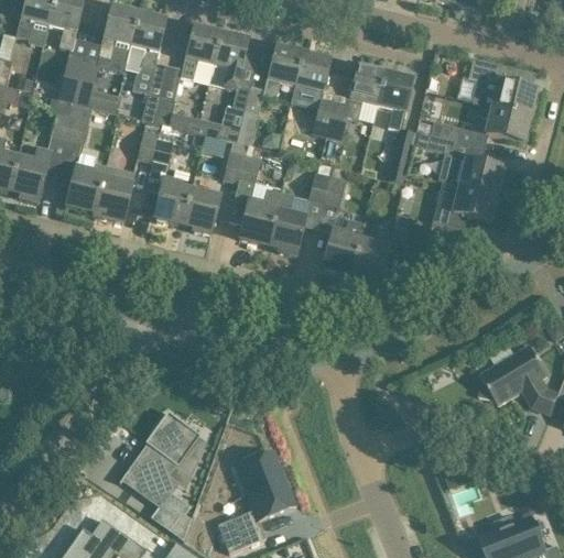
[(49,24),(54,2),(54,0),(23,0),(15,36),(29,40),(34,20),(49,24)]
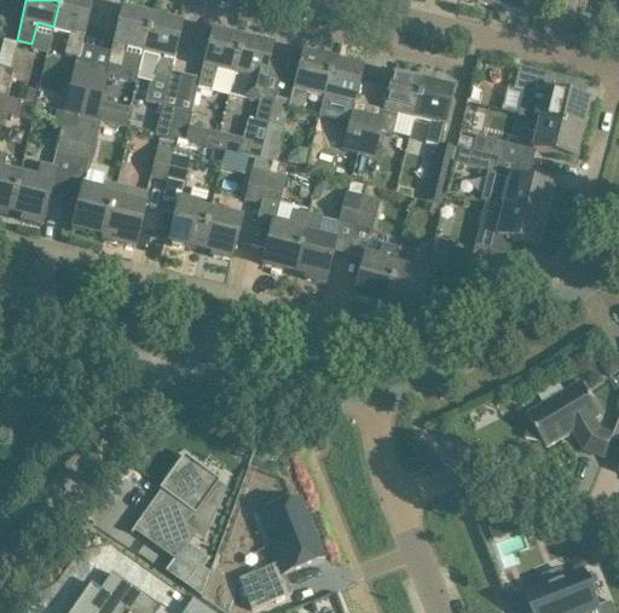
[(59,0),(59,3),(53,27),(70,30),(65,51),(79,53),(92,0),(59,0)]
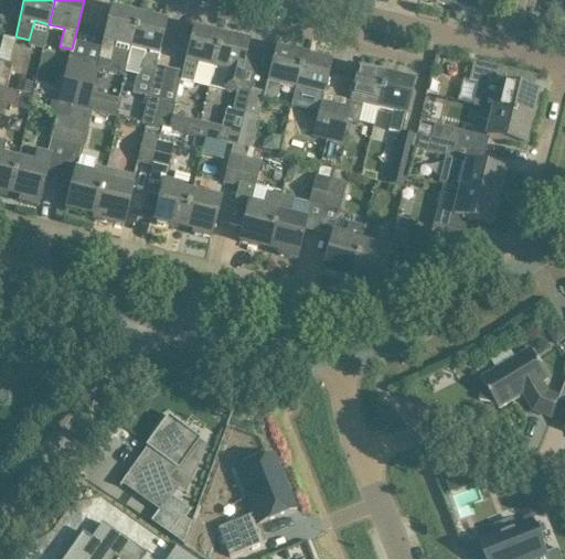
[(446,0),(446,1),(473,9),(476,0),(446,0)]
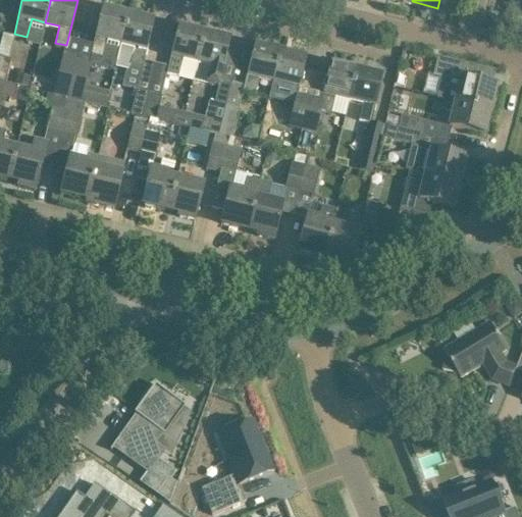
[(513,0),(510,12),(521,14),(521,0),(513,0)]
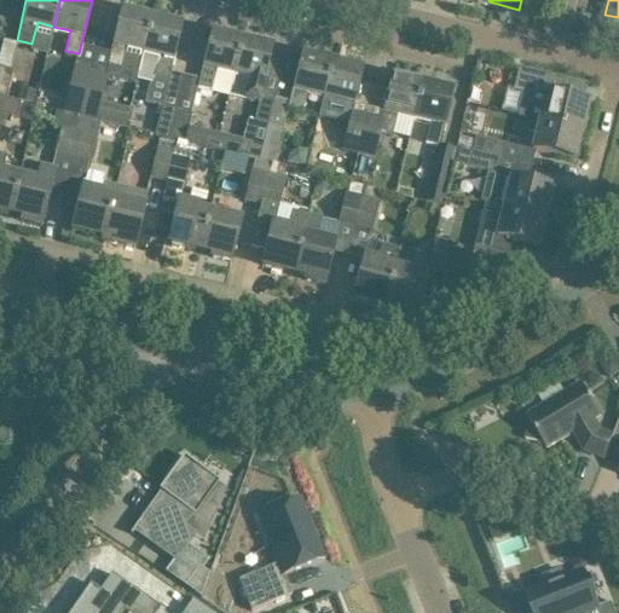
[(152,12),(121,5),(104,70),(104,71),(106,71),(136,79),(138,69),(150,24),(152,12)]
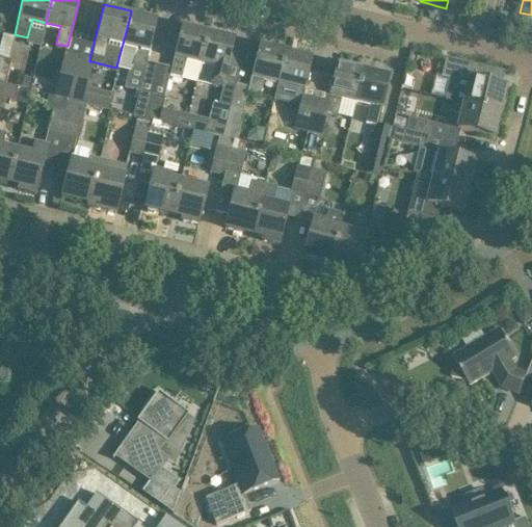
[(118,59),(145,66),(157,17),(131,10),(129,21),(118,59)]
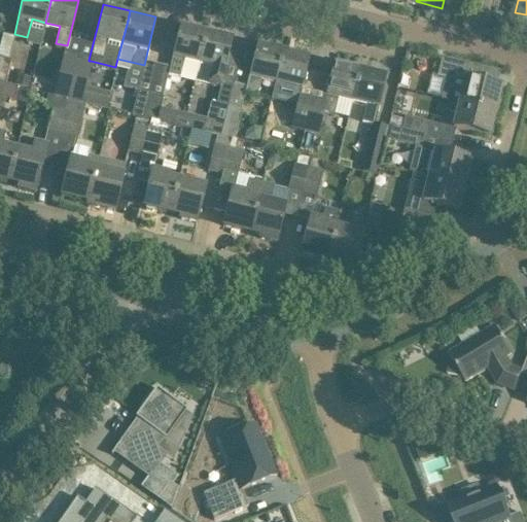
[(206,29),(179,23),(168,71),(195,77),(199,60),(204,39),(206,29)]
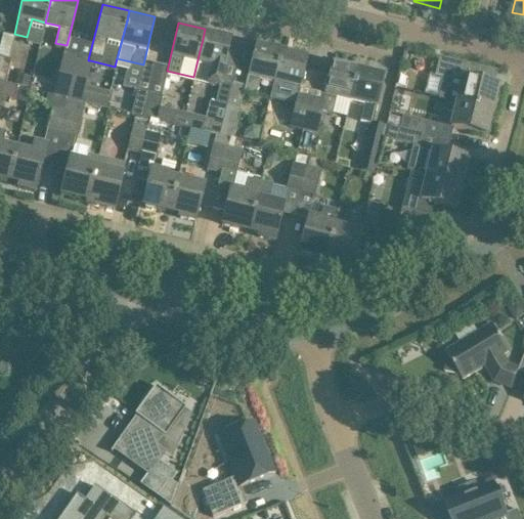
[(231,36),(205,29),(203,39),(198,59),(193,77),(219,83),(231,36)]
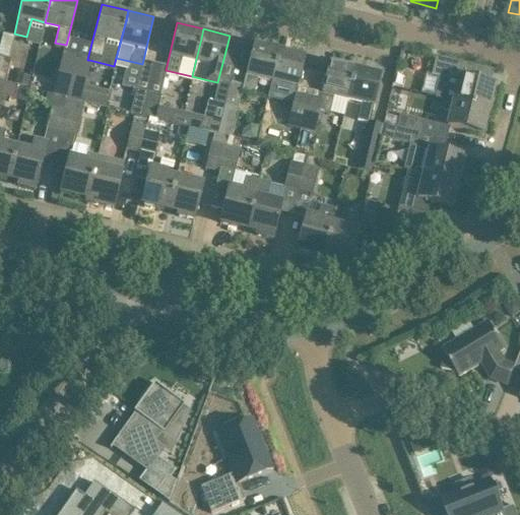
[(272,78),(277,57),(279,48),(253,41),(243,82),(231,79),(225,102),(239,105),(243,88),(254,91),(259,74),(272,78)]
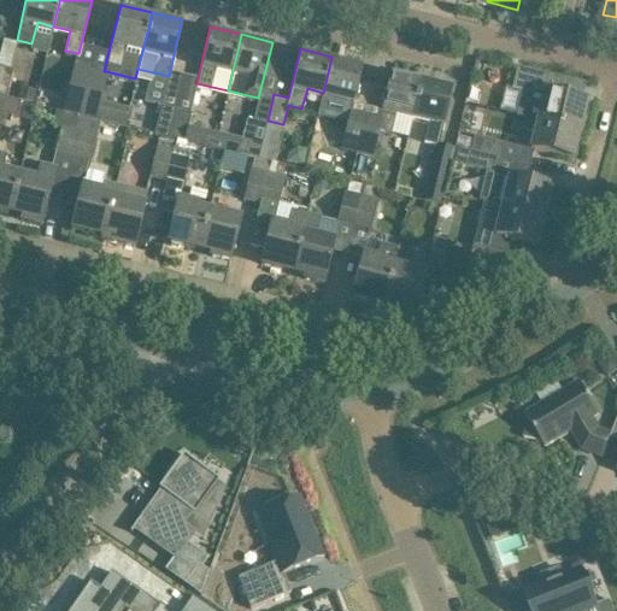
[(351,109),(362,64),(331,57),(329,68),(323,93),(338,97),(334,117),(347,119),(341,147),(357,151),(365,112),(351,109)]
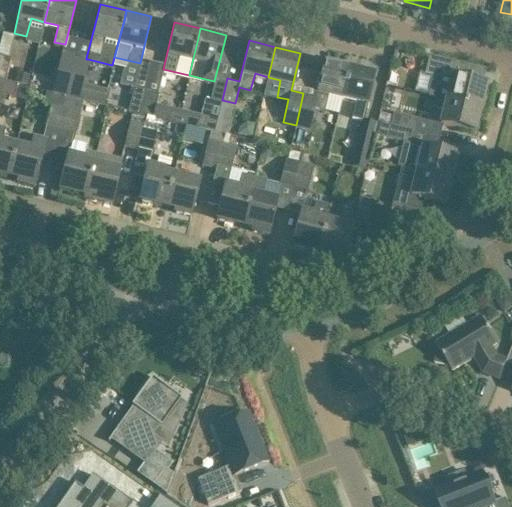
[(10,55),(8,54),(0,52),(0,76),(5,78),(10,55)]
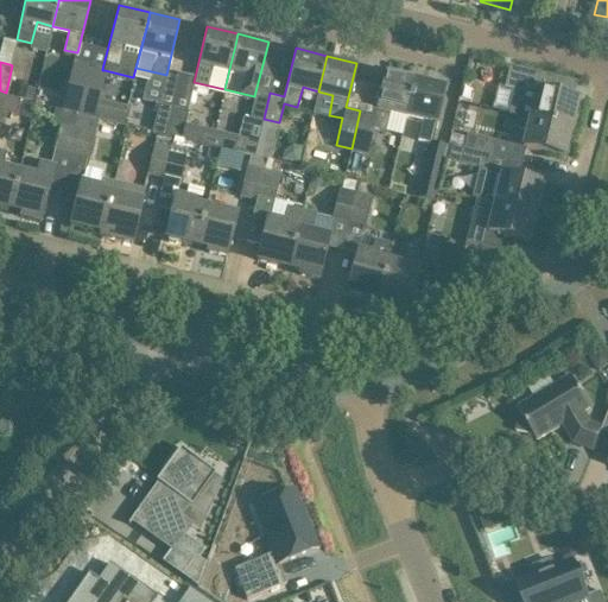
[(54,105),(78,111),(89,67),(73,62),(62,106),(54,103),(54,105)]
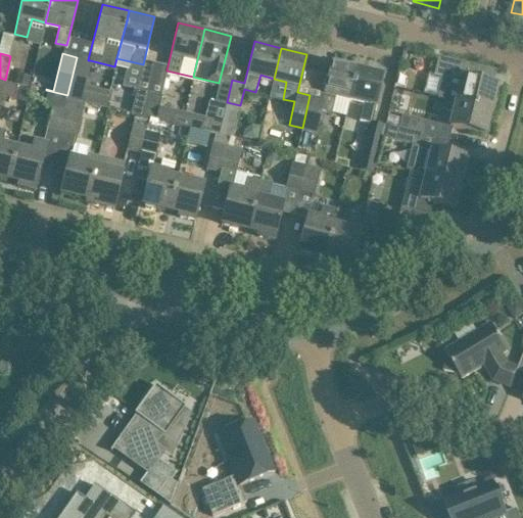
[(481,104),(491,107),(496,82),(473,77),(476,63),(438,54),(434,73),(442,75),(437,94),(443,95),(481,104)]
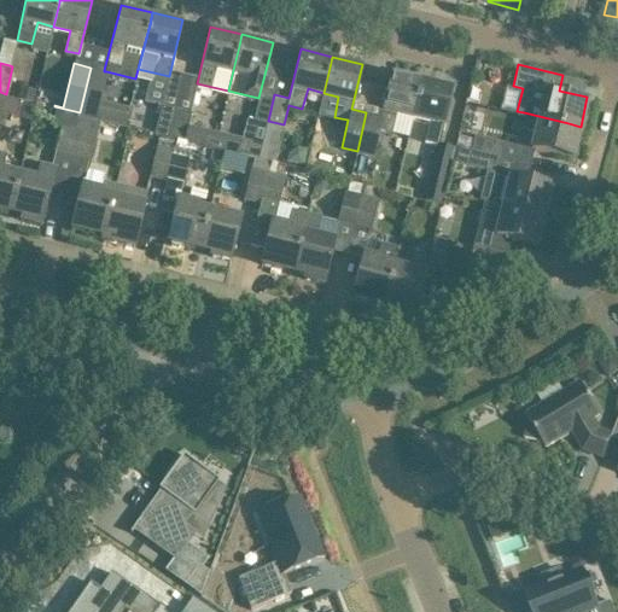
[(82,114),(95,116),(106,71),(104,71),(104,70),(91,68),(80,112),(82,114)]
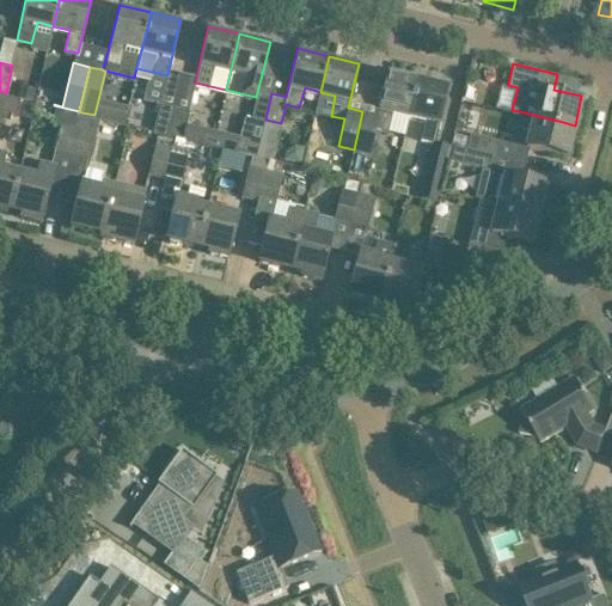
[(362,111),(354,150),(369,153),(375,126),(387,129),(393,109),(410,112),(416,90),(418,78),(387,71),(377,115),(362,111)]
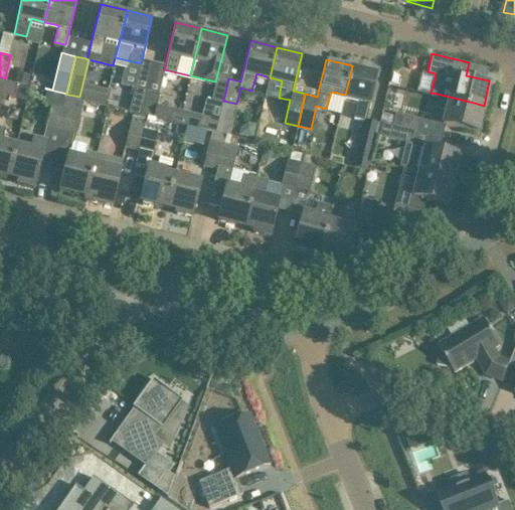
[(354,115),(363,118),(365,118),(377,71),(352,65),(350,75),(345,95),(358,99),(354,115)]
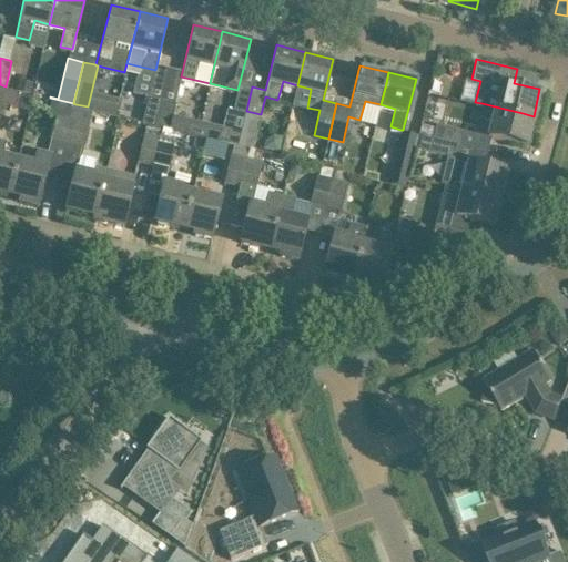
[(19,90),(32,92),(34,80),(18,75),(14,89),(19,90)]
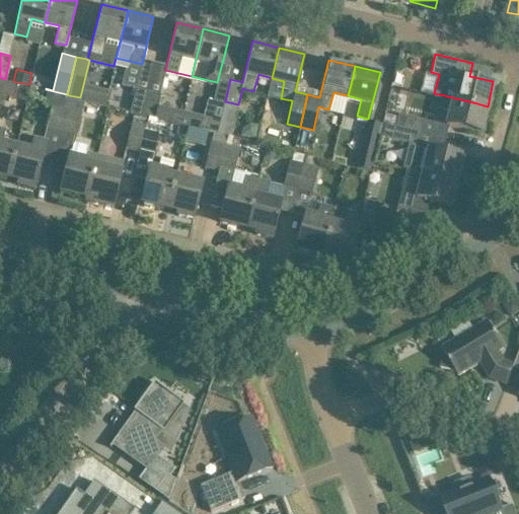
[(13,94),(17,82),(13,81),(5,79),(0,77),(0,98),(2,91),(13,94)]
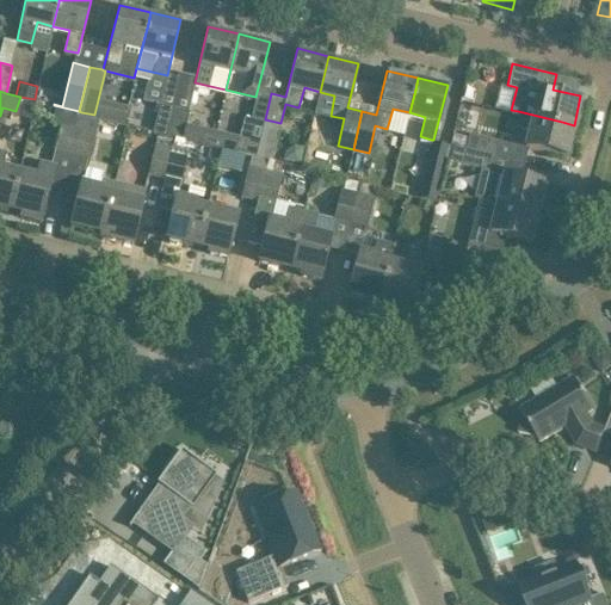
[(35,99),(20,97),(16,111),(30,115),(35,99)]
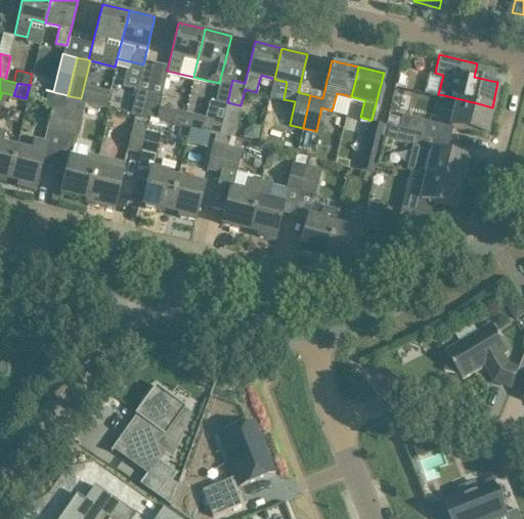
[(143,114),(149,90),(137,87),(131,111),(143,114)]
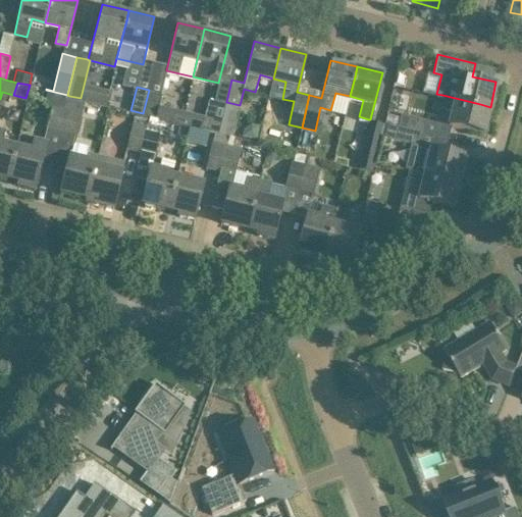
[(43,102),(51,103),(45,128),(60,133),(69,96),(67,95),(46,90),(43,102)]
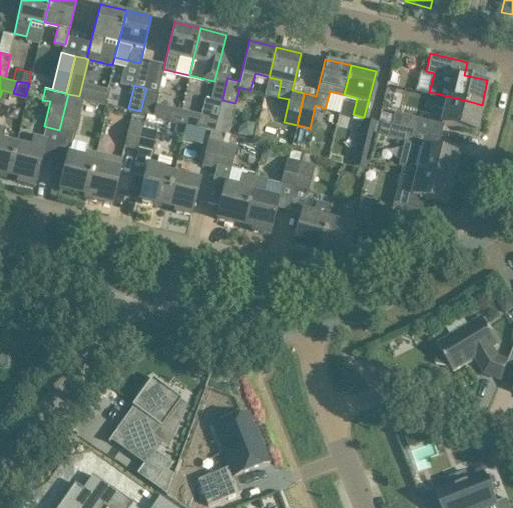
[(146,113),(153,114),(156,102),(159,91),(146,88),(140,111),(146,113)]
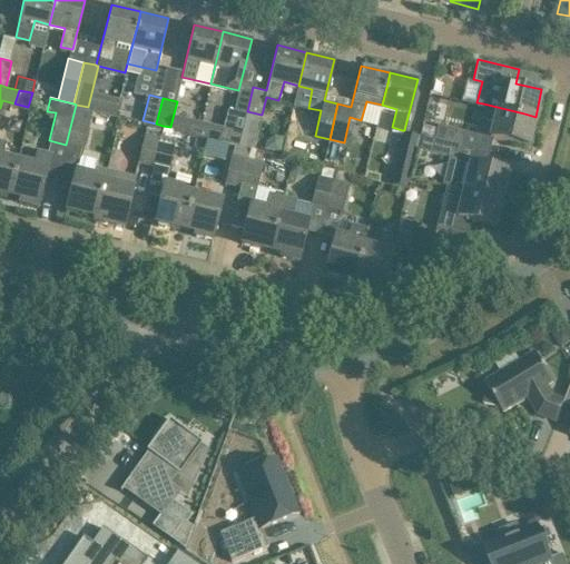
[(529,144),(536,117),(524,114),(483,104),(481,116),(493,119),(490,135),(529,144)]
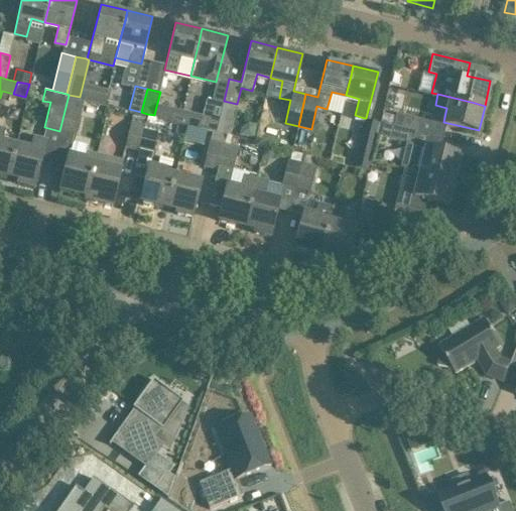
[(84,99),(69,95),(59,131),(75,134),(84,99)]
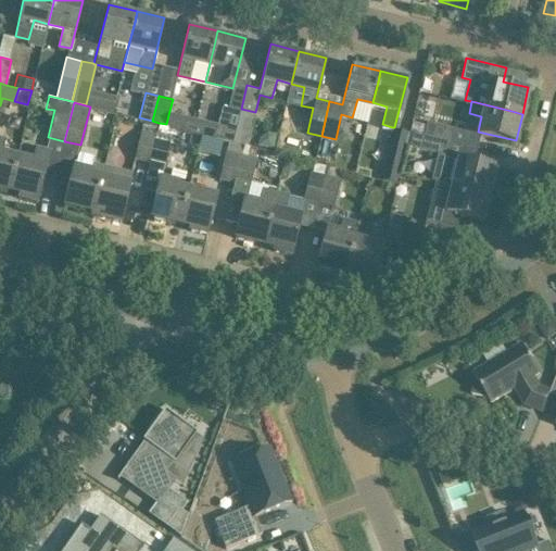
[(241,109),(224,104),(219,122),(215,137),(234,141),(241,109)]
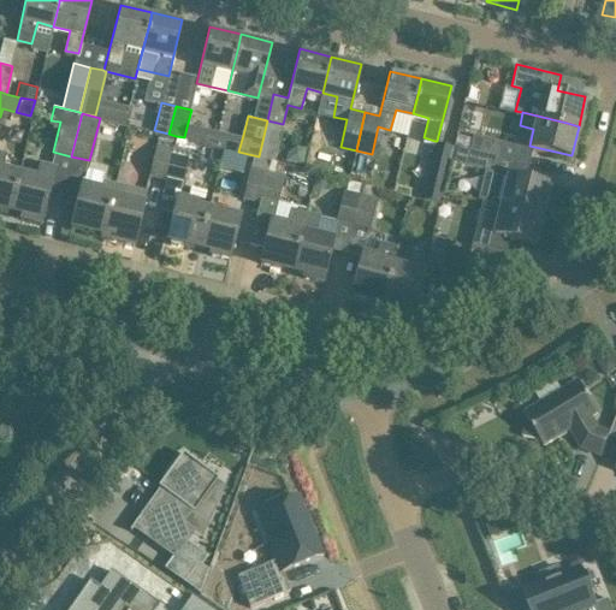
[(283,124),(267,120),(259,157),(274,160),(283,124)]
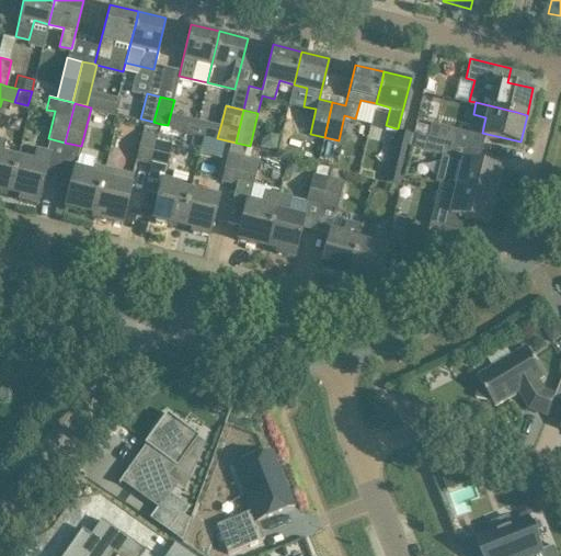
[(194,132),(204,135),(217,138),(221,123),(197,118),(194,132)]
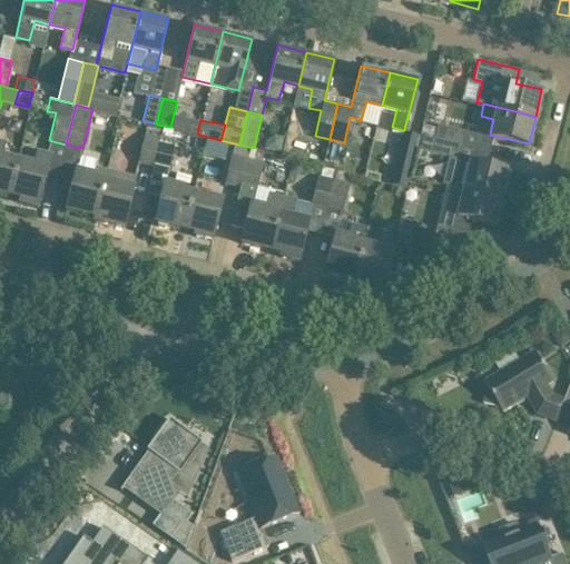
[(461,142),(464,128),(438,121),(434,136),(434,137),(461,142)]
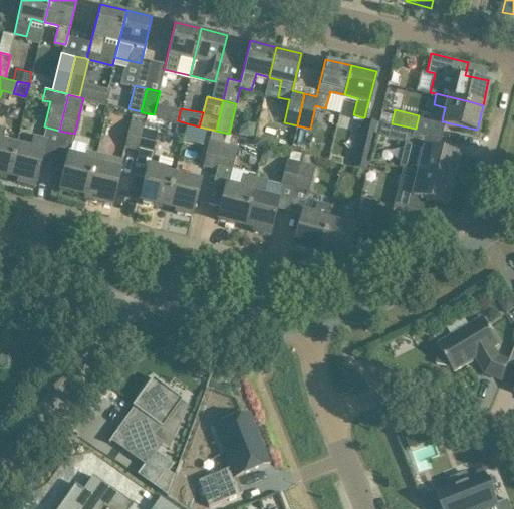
[(138,147),(145,121),(131,117),(124,144),(138,147)]
